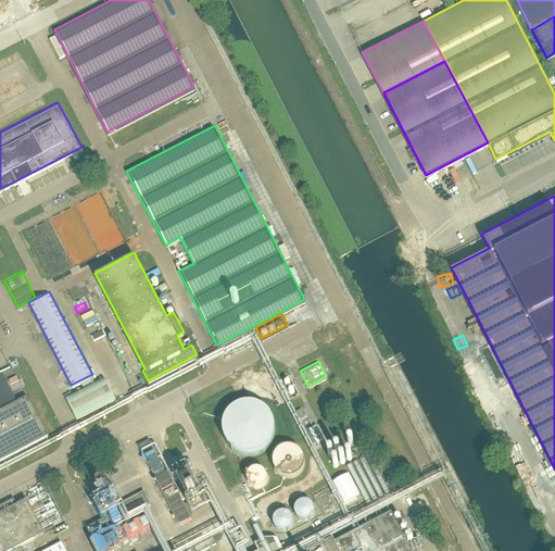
[(0,458),(46,435),(25,396),(19,385),(23,383),(20,377),(16,378),(10,366),(9,363),(0,367),(0,458)]
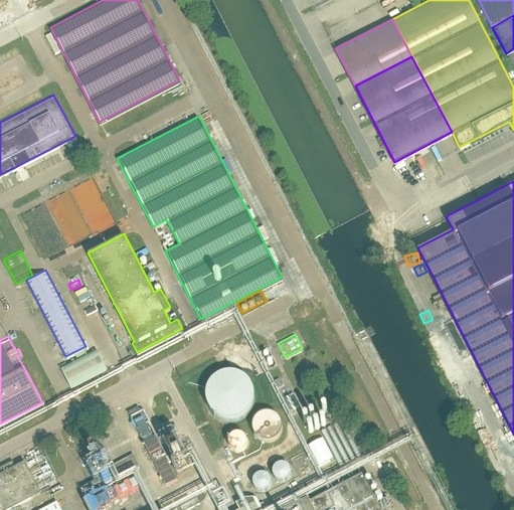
[(69,386),(106,367),(96,348),(59,367),(69,386)]
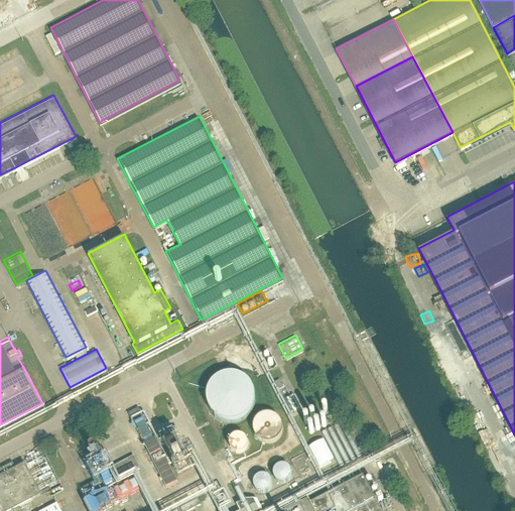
[(248,378),(246,376),(244,375),(242,374),(239,372),(237,372),(232,371),(228,371),(226,371),(223,372),(221,372),(220,373),(218,374),(216,375),(215,377),(213,378),(210,382),(208,385),(208,388),(207,390),(207,392),(206,394),(207,396),(207,398),(207,401),(208,403),(209,405),(210,407),(212,410),(213,412),(216,414),(217,415),(218,416),(220,416),(222,418),(224,418),(225,418),(228,419),(233,419),(235,419),(237,418),(238,418),(240,417),(242,416),(244,415),(246,413),(247,412),(249,411),(250,409),(251,407),(252,405),(253,403),(254,401),(254,398),(254,396),(255,393),(254,391),(254,388),(253,386),(252,384),(251,382),(249,380),(248,378)]
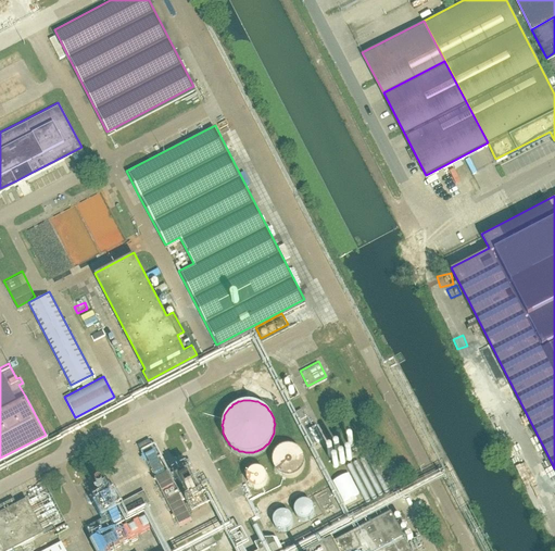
[(530,423),(522,426),(527,437),(534,434),(530,423)]
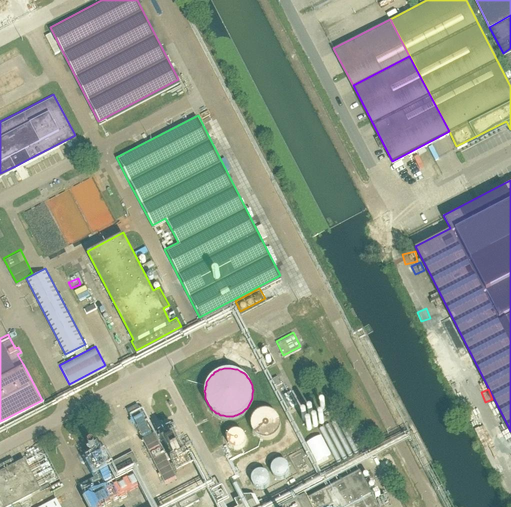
[(155,441),(139,401),(134,403),(133,398),(125,401),(142,446),(155,441)]
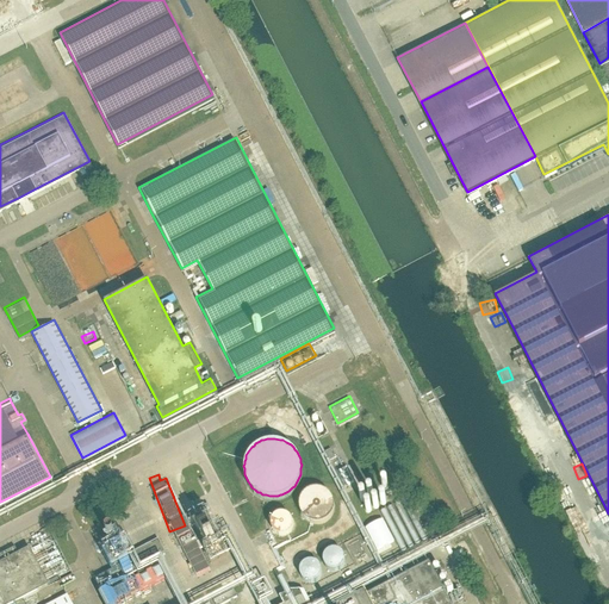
[(316,520),(318,520),(321,518),(323,518),(325,517),(327,516),(329,514),(330,512),(331,510),(333,509),(333,506),(334,504),(334,502),(334,499),(333,497),(331,494),(331,493),(330,491),(328,490),(327,489),(324,487),(322,486),(321,485),(318,485),(316,485),(314,485),(311,485),(309,486),(308,487),(305,489),(304,490),(302,492),(300,493),(299,496),(299,498),(299,500),(298,503),(299,505),(299,506),(300,509),(302,511),(303,514),(304,515),(305,516),(308,517),(310,518),(312,520),(315,520),(316,520)]
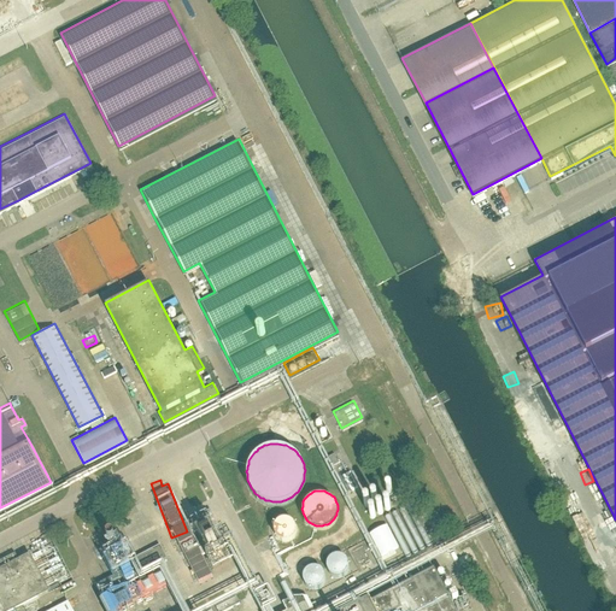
[(285,538),(286,538),(287,538),(288,536),(289,536),(291,535),(292,534),(293,534),(294,533),(294,530),(295,529),(295,528),(295,527),(295,526),(295,524),(294,523),(294,521),(293,520),(292,518),(291,517),(289,516),(288,516),(286,516),(285,516),(283,516),(282,516),(281,516),(280,517),(279,517),(277,518),(276,520),(275,521),(275,522),(274,523),(274,524),(274,526),(274,528),(274,529),(274,530),(275,532),(276,533),(276,534),(277,535),(279,535),(280,536),(281,536),(283,538),(285,538)]
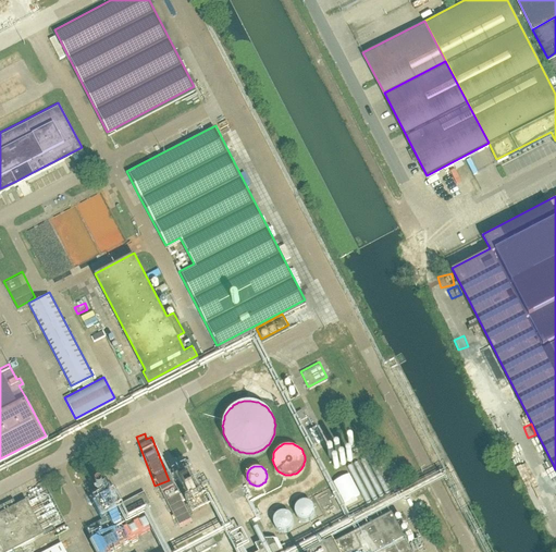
[(209,501),(205,491),(198,493),(188,469),(173,476),(180,491),(183,490),(190,508),(209,501)]
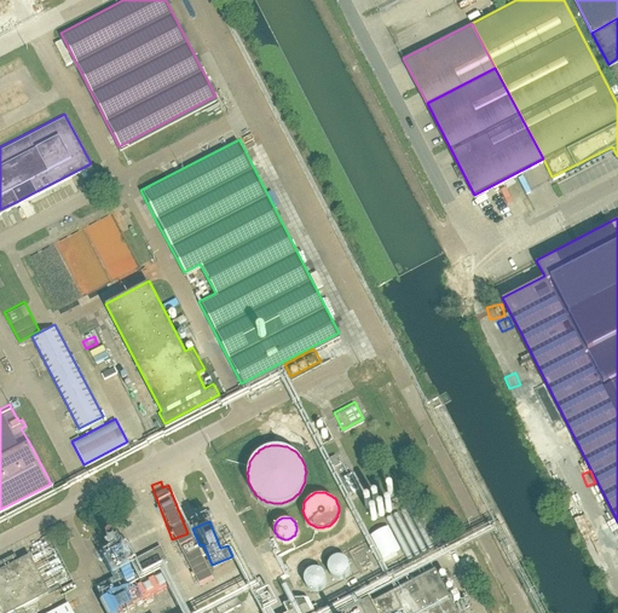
[(188,538),(180,542),(196,573),(203,570),(188,538)]
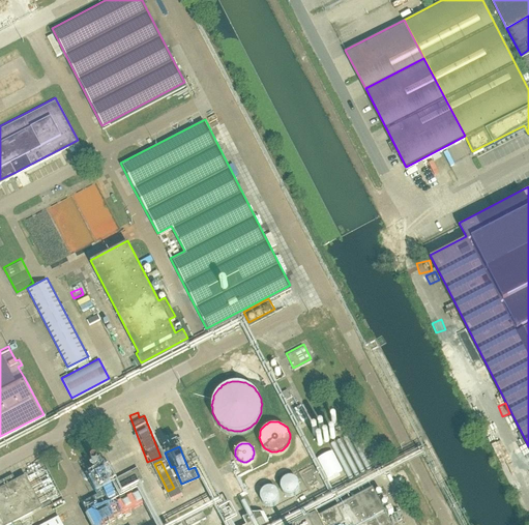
[(143,476),(137,465),(116,475),(114,471),(109,473),(117,490),(143,476)]
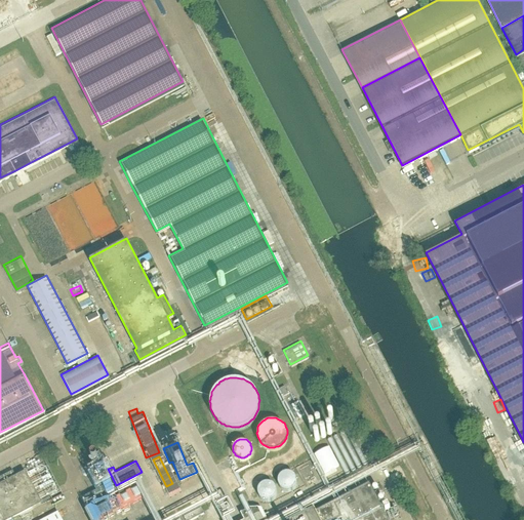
[(272,474),(282,486),(294,476),(284,465),(272,474)]
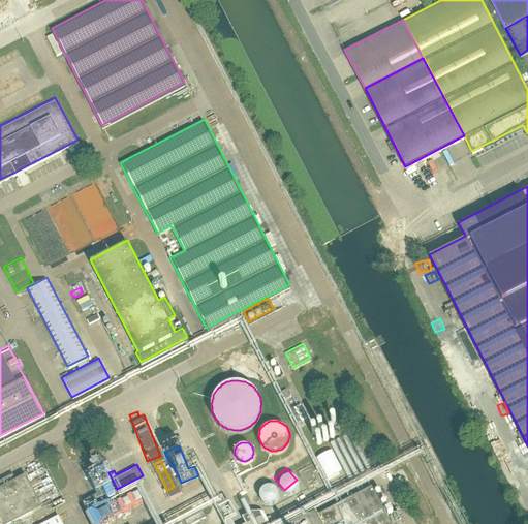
[(16,478),(12,471),(0,478),(0,523),(2,523),(42,503),(26,472),(16,478)]
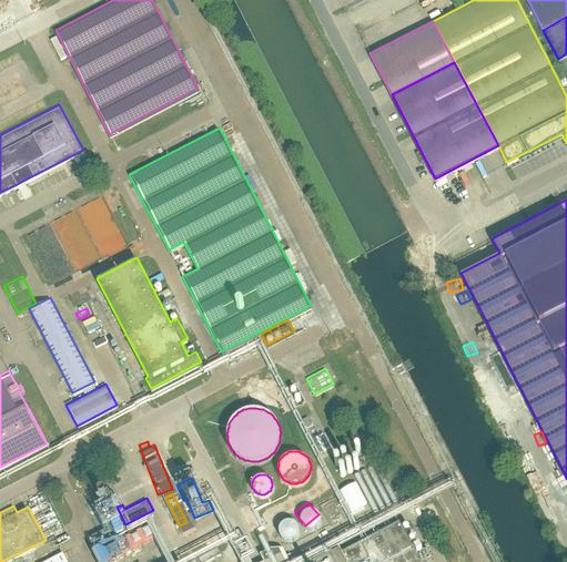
[(292,515),(275,521),(281,535),(296,530),(292,515)]
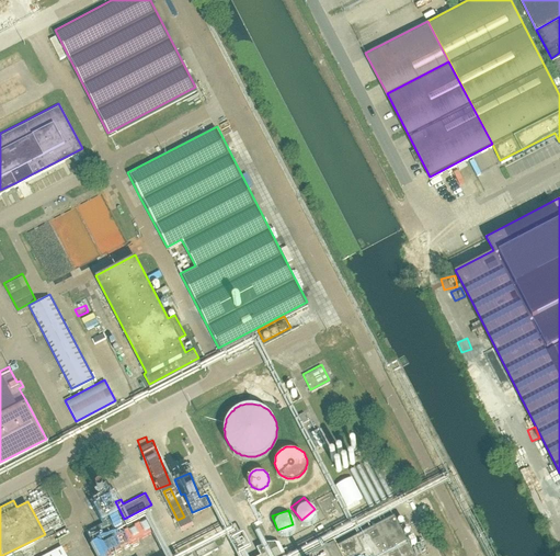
[(414,555),(407,539),(393,514),(335,544),(334,541),(305,555),(178,555),(178,554),(172,555),(414,555)]
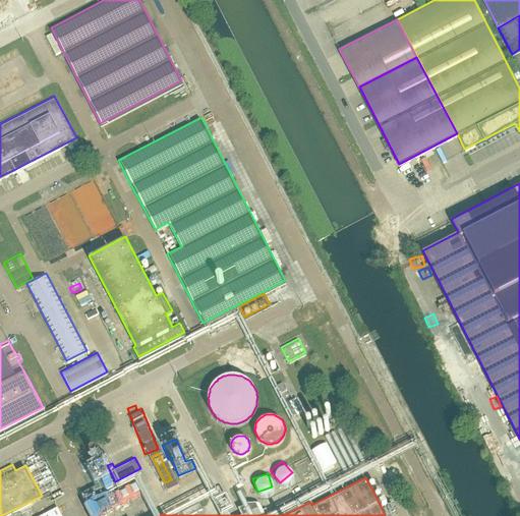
[(184,515),(201,506),(198,500),(181,509),(184,515)]
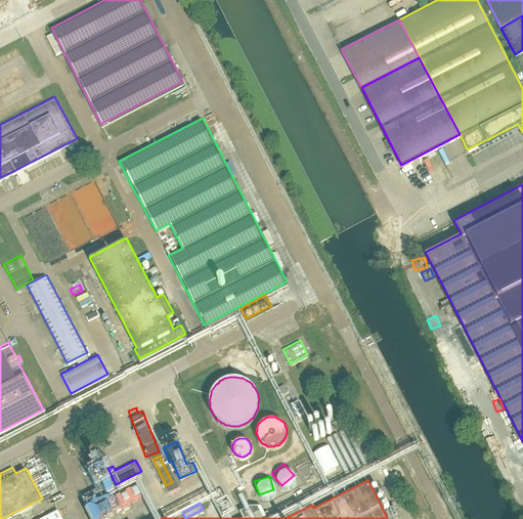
[(268,518),(262,507),(237,518),(268,518)]
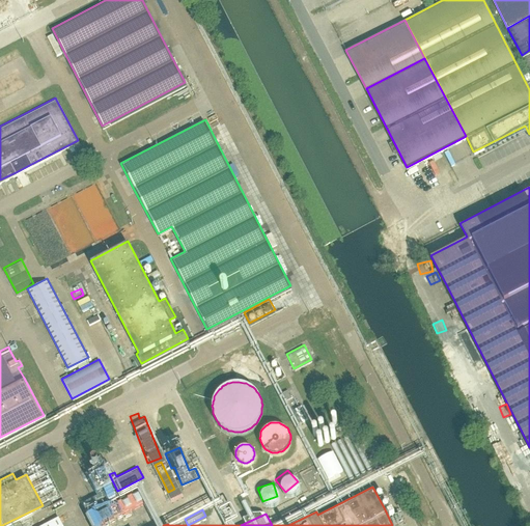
[(35,525),(62,525),(57,515),(35,525)]
